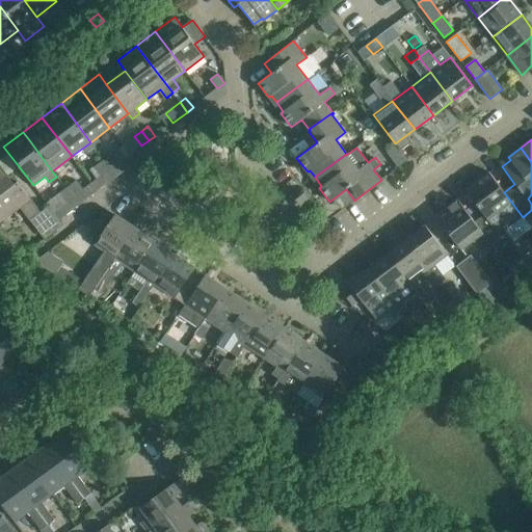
[(110,155),(104,159),(111,169),(117,164),(110,155)]
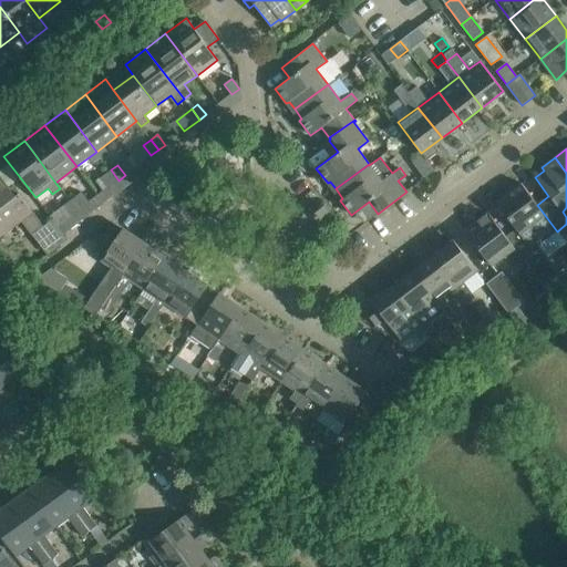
[(119,181),(111,169),(103,175),(111,186),(119,181)]
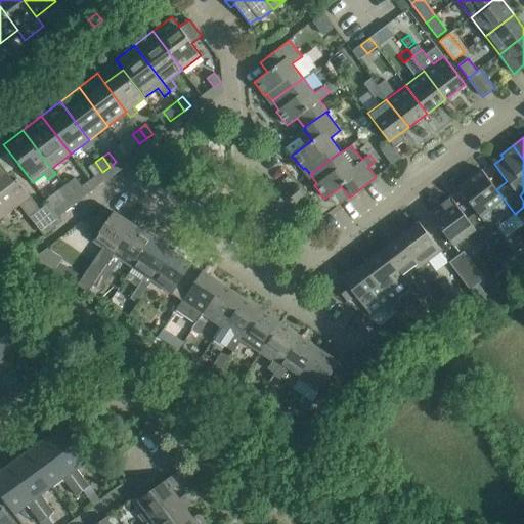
[(0,218),(19,204),(29,217),(40,209),(16,179),(13,181),(0,163),(0,218)]
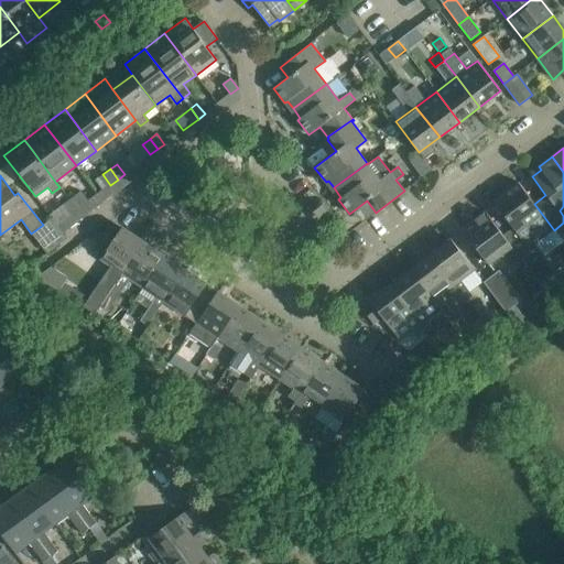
[(554,230),(541,213),(534,204),(518,183),(492,202),(513,229),(503,236),(511,247),(519,258),(554,230)]
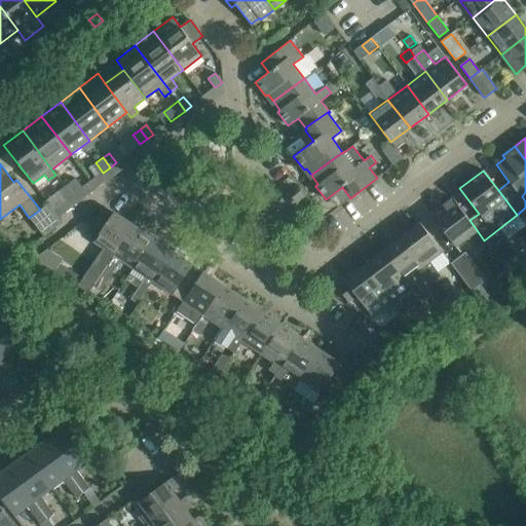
[(71,181),(64,186),(71,196),(78,191),(71,181)]
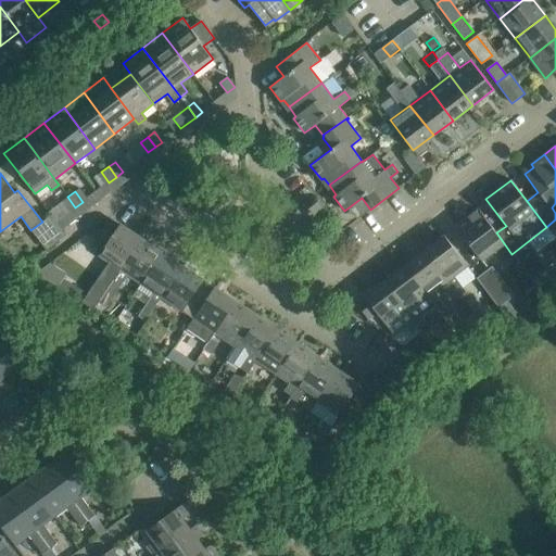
[(75,207),(67,197),(62,202),(70,212),(75,207)]
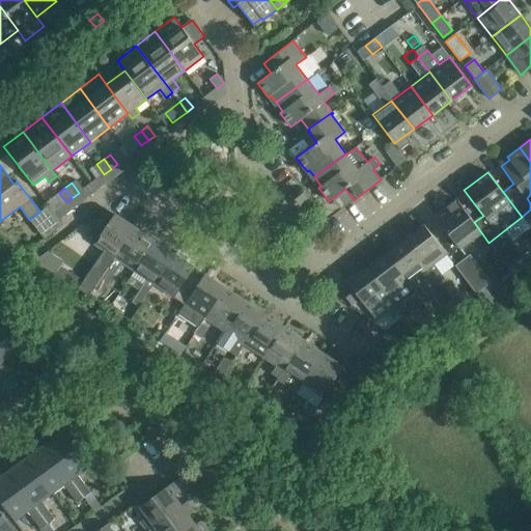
[(474,222),(457,200),(436,217),(459,249),(481,232),(474,222)]
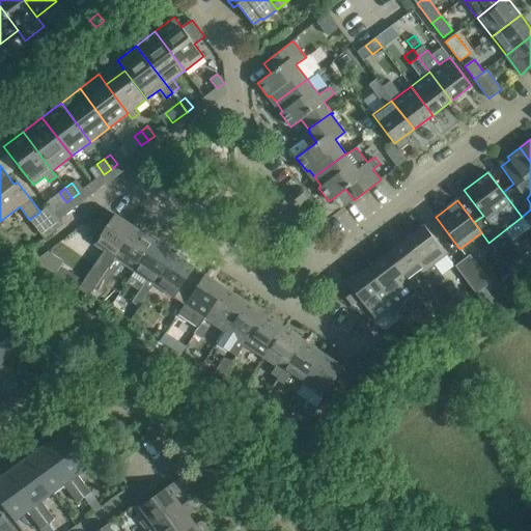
[(89,297),(103,276),(115,258),(135,227),(114,214),(114,215),(104,207),(90,228),(101,235),(94,244),(104,250),(78,288),(89,297)]
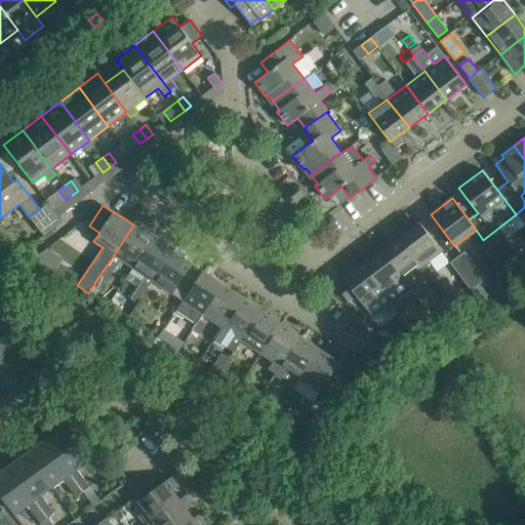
[(441,251),(419,223),(399,238),(432,280),(439,275),(429,260),(441,251)]
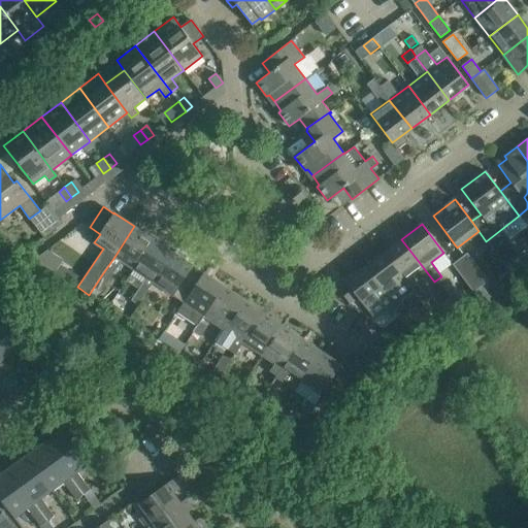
[(134,226),(114,257),(102,274),(108,278),(121,261),(134,269),(154,239),(134,226)]
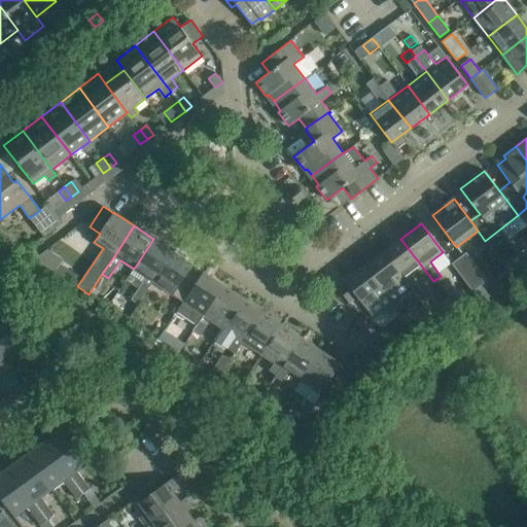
[(505,267),(520,256),(504,235),(490,246),(505,267)]
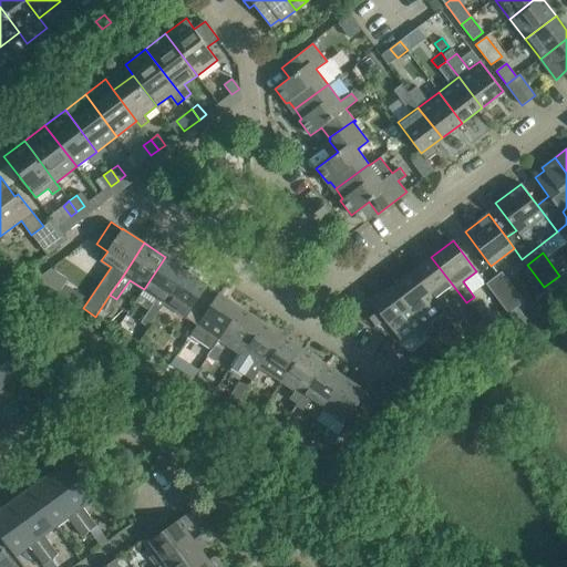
[(165,257),(144,289),(165,303),(186,271),(165,257)]
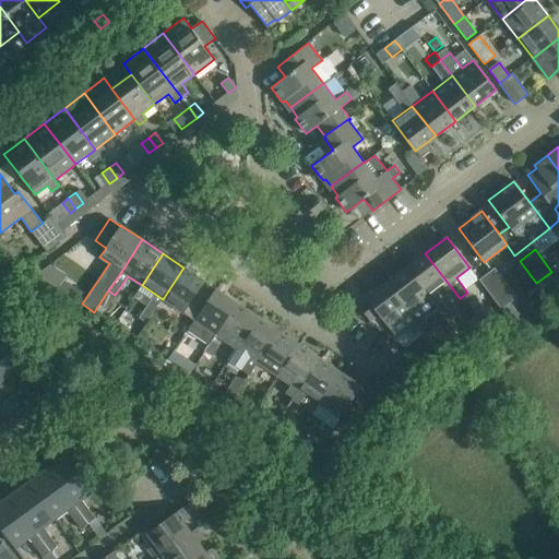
[(460,298),(425,253),(405,268),(428,298),(442,288),(454,304),(460,298)]
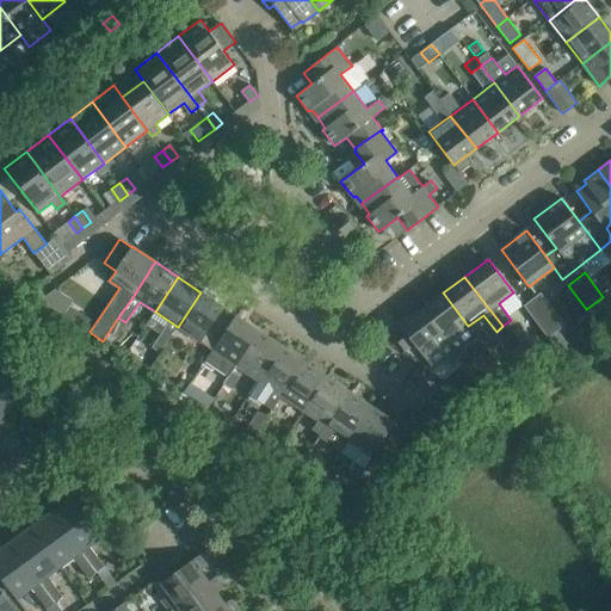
[(41,301),(53,308),(62,294),(55,289),(41,301)]
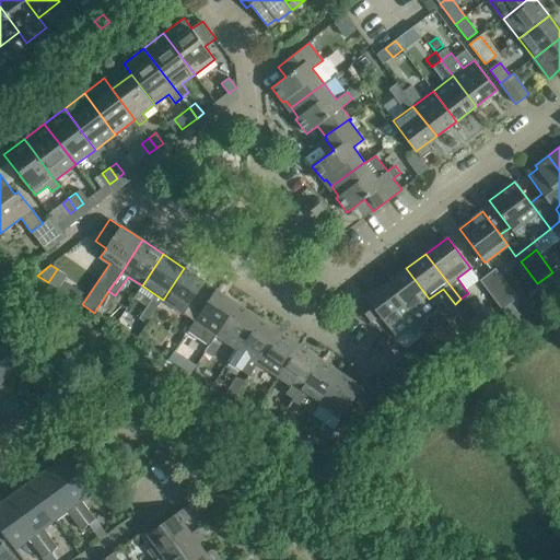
[(205,282),(184,268),(163,300),(187,316),(184,322),(190,327),(216,290),(205,282)]
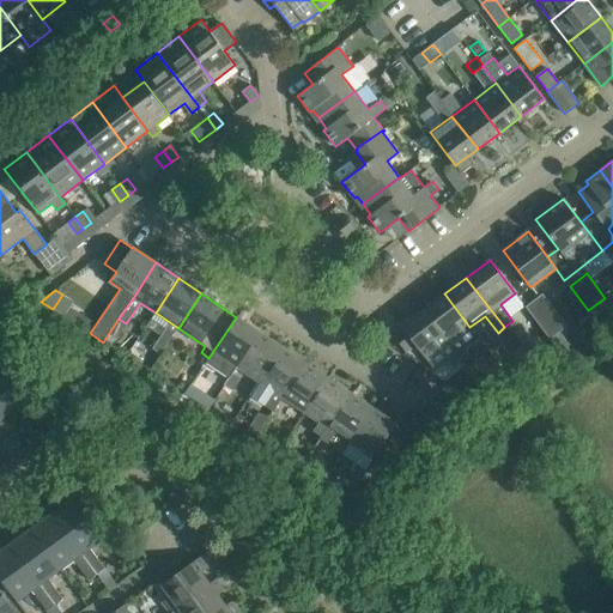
[(466,350),(479,339),(469,327),(444,293),(423,310),(461,362),(466,368),(474,360),(466,350)]
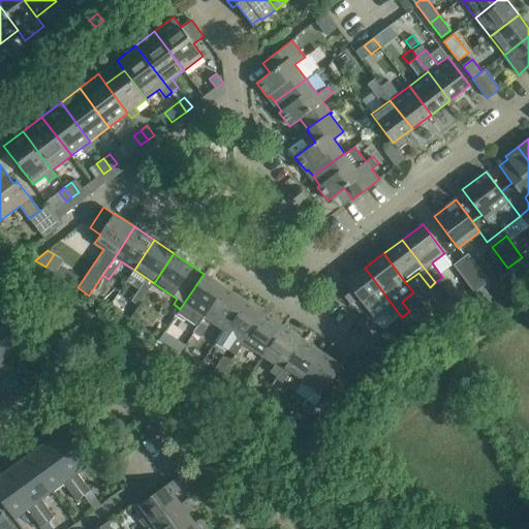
[(454,265),(475,293),(484,287),(490,283),(468,253),(454,265)]
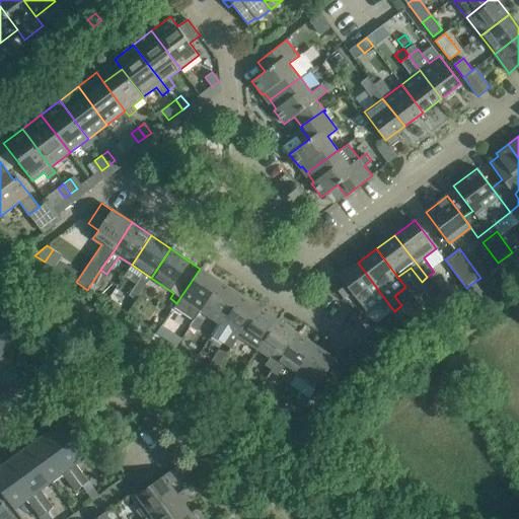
[(75,281),(80,274),(59,261),(55,268),(75,281)]
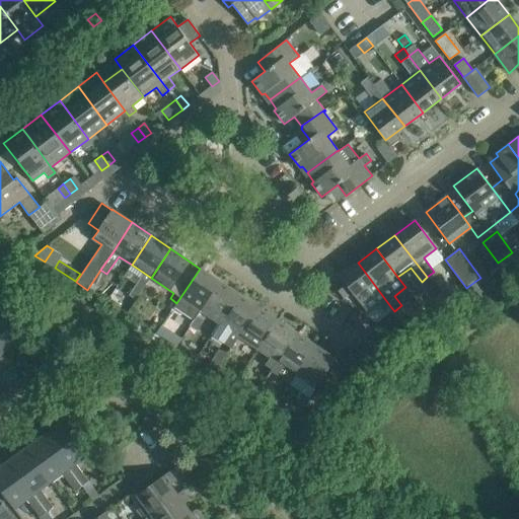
[(344,298),(352,292),(368,314),(380,305),(384,310),(390,306),(358,263),(340,277),(341,277),(332,283),(344,298)]
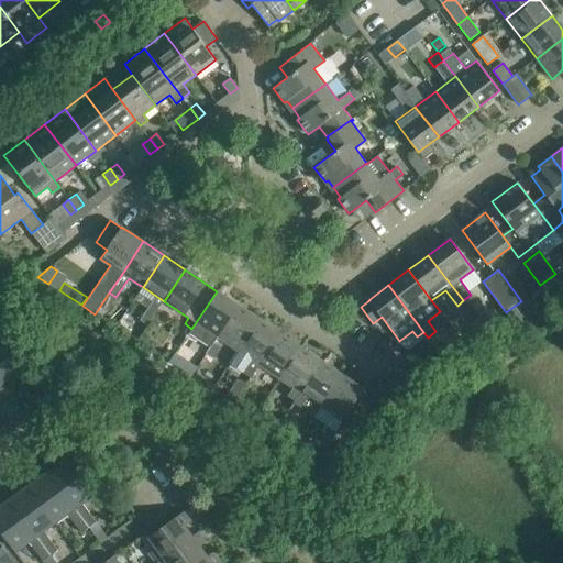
[(214,342),(218,338),(239,306),(217,290),(217,291),(191,329),(185,339),(207,353),(214,342)]
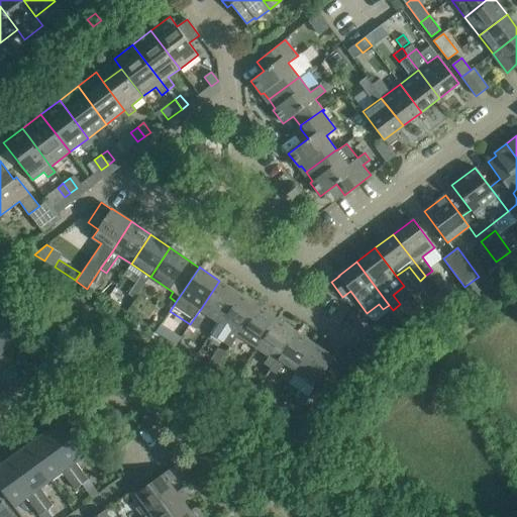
[(146,282),(139,277),(133,287),(139,292),(146,282)]
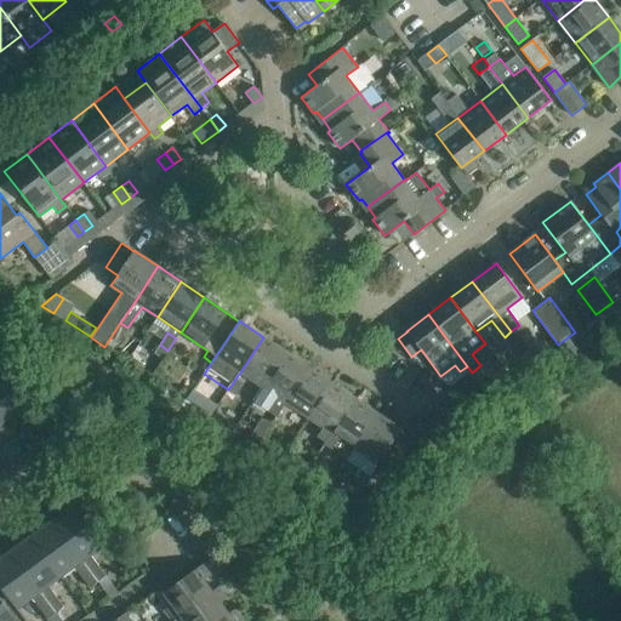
[(262,387),(286,352),(263,337),(240,372),(262,387)]
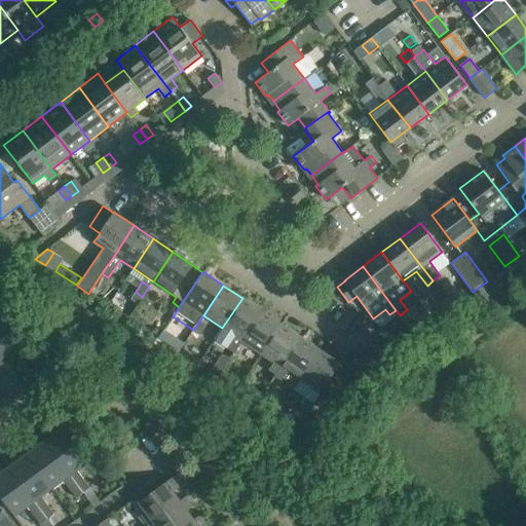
[(481,286),(473,292),(480,302),(481,303),(489,297),(488,296),(481,286)]
